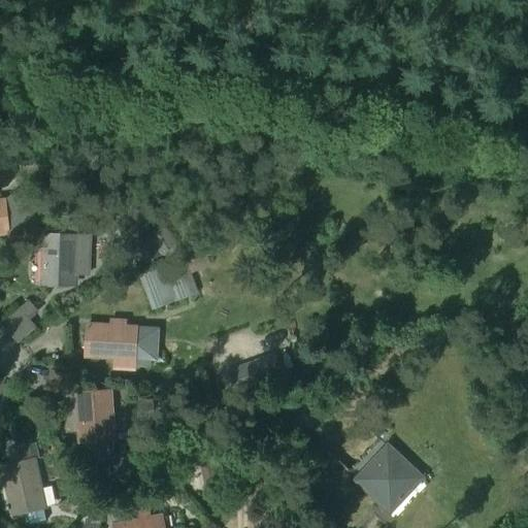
[(0,232),(9,232),(41,210),(26,188),(6,201),(0,201),(0,232)]
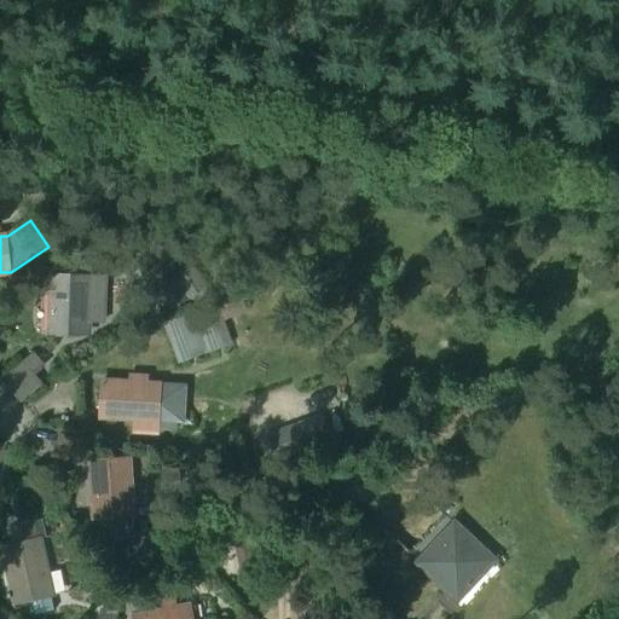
[(92,277),(92,267),(55,265),(52,331),(88,333),(88,319),(104,320),(105,277),(92,277)]
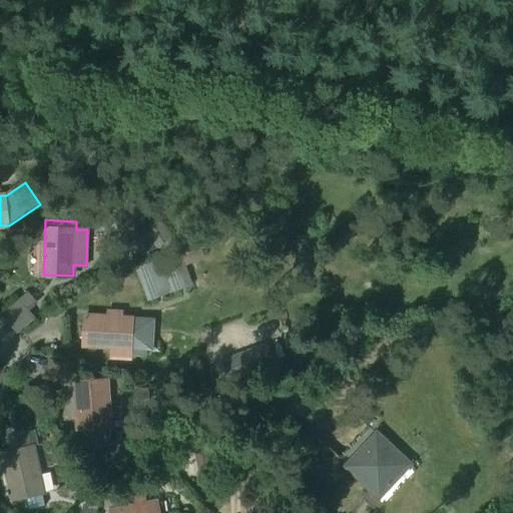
[(171,240),(163,225),(147,235),(155,249),(171,240)]
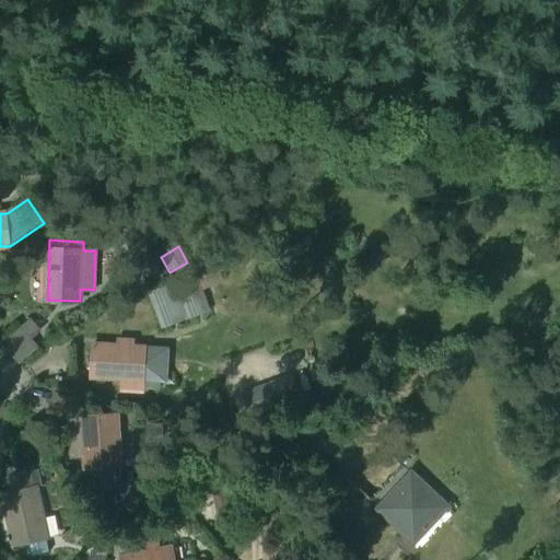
[(170,272),(161,257),(143,267),(153,282),(170,272)]
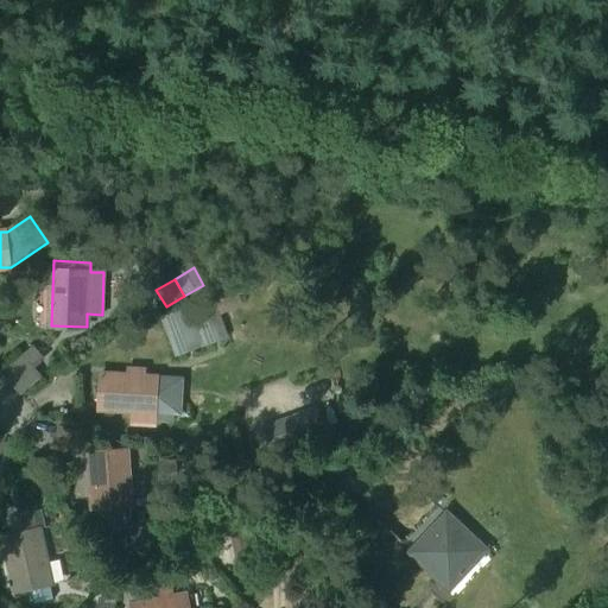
[(227,335),(214,298),(189,306),(202,343),(227,335)]
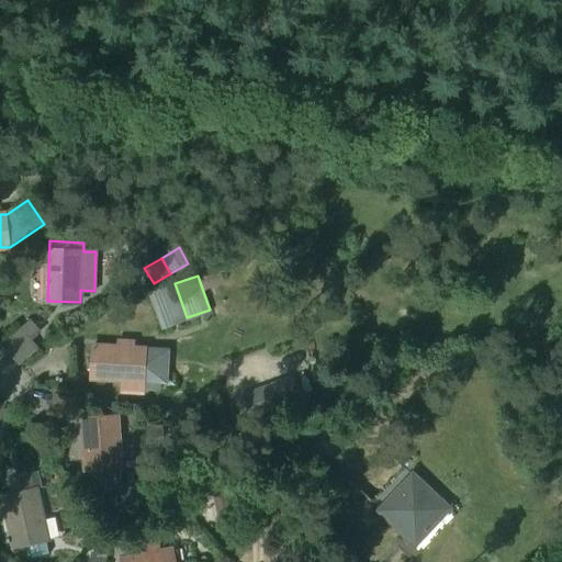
[(161,327),(183,319),(170,285),(148,294),(161,327)]
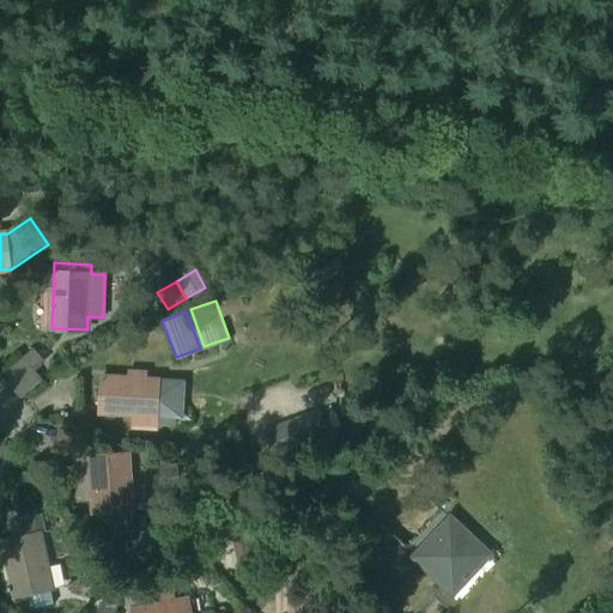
[(23,360),(30,369),(43,358),(35,349),(23,360)]
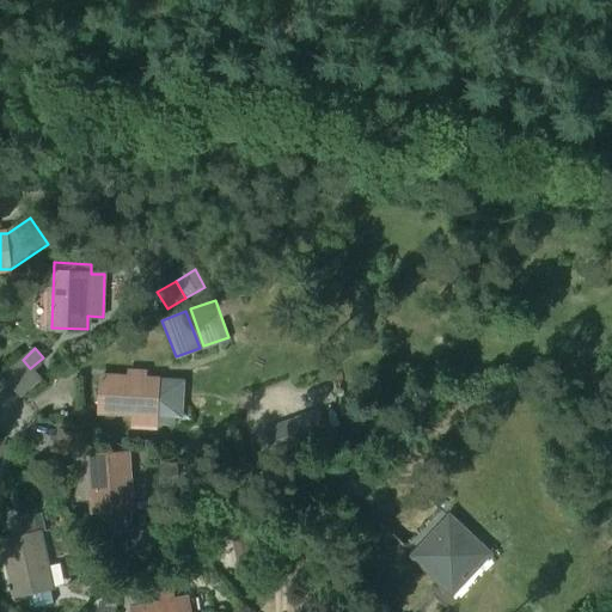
[(101,411),(133,414),(132,424),(157,426),(157,417),(182,418),(184,381),(159,380),(159,379),(146,378),(146,371),(133,371),(133,378),(103,375),(102,384),(97,386),(96,403),(101,405),(101,411)]
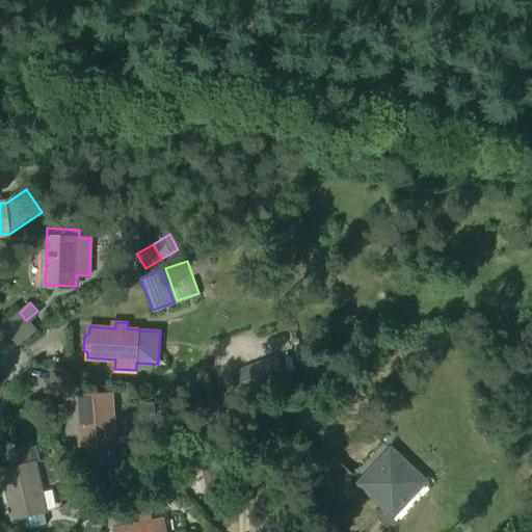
[(274,358),(230,374),(238,395),(283,378),(274,358)]
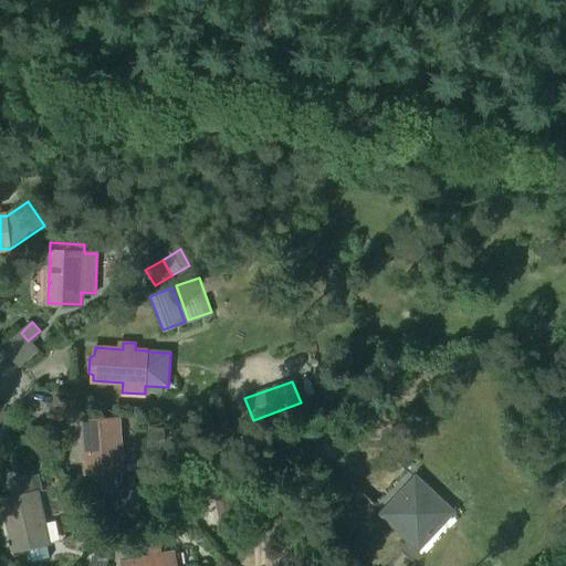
[(44,419),(73,428),(79,406),(52,397),(44,419)]
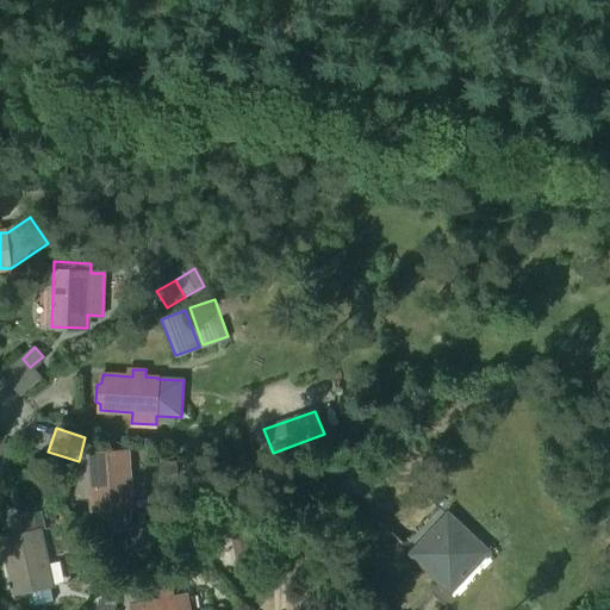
[(92,454),(95,510),(131,508),(126,452),(92,454)]
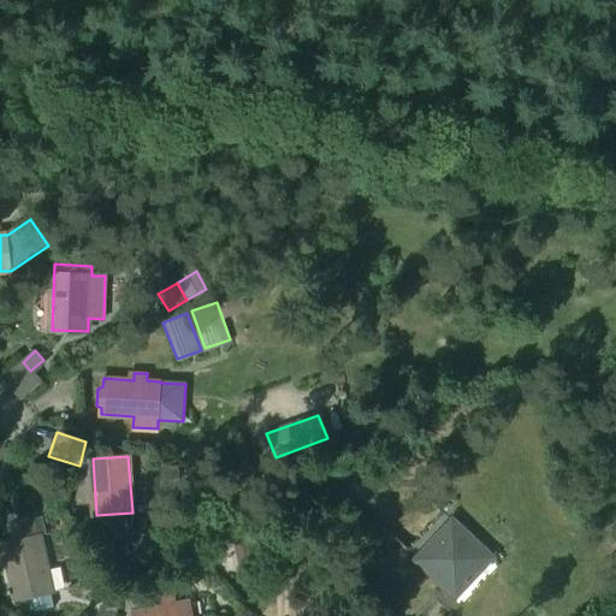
[(31,461),(24,458),(18,463),(16,471),(21,478),(28,479),(34,475),(36,467),(31,461)]
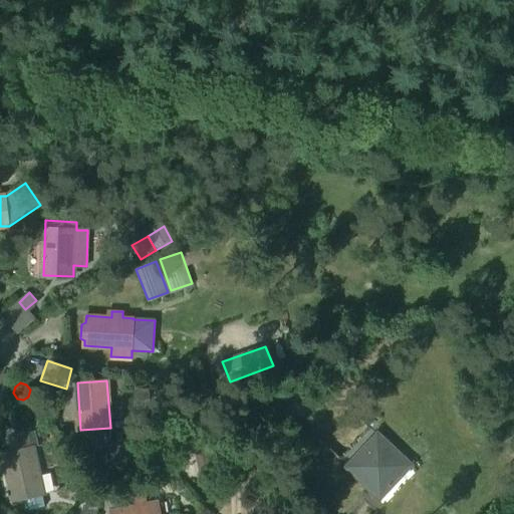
[(0,416),(2,417),(9,395),(0,392),(0,416)]
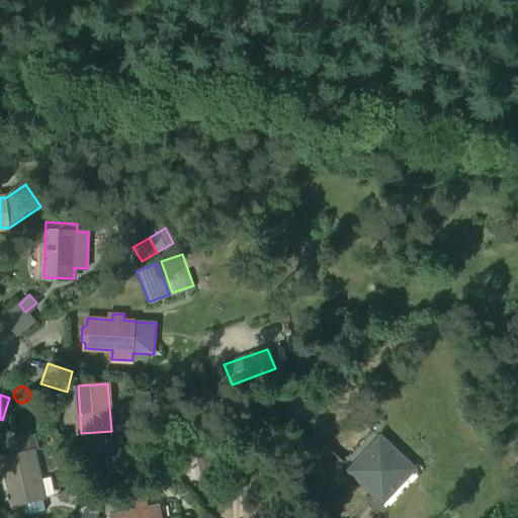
[(342,462),(390,507),(410,486),(385,461),(396,451),(373,430),(342,462)]
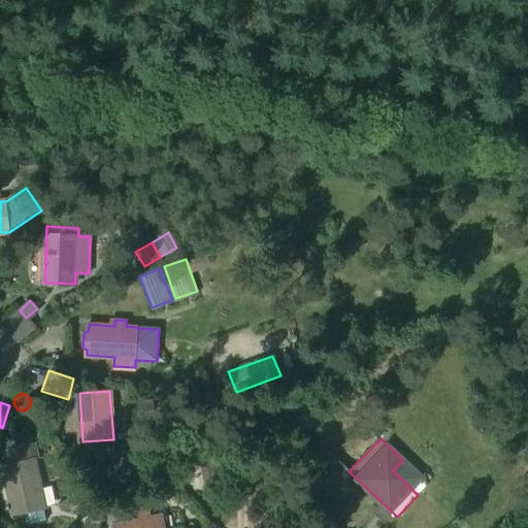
[(7,495),(12,515),(28,512),(31,524),(47,521),(34,460),(40,459),(36,442),(12,448),(15,464),(0,467),(0,481),(6,480),(10,494),(7,495)]
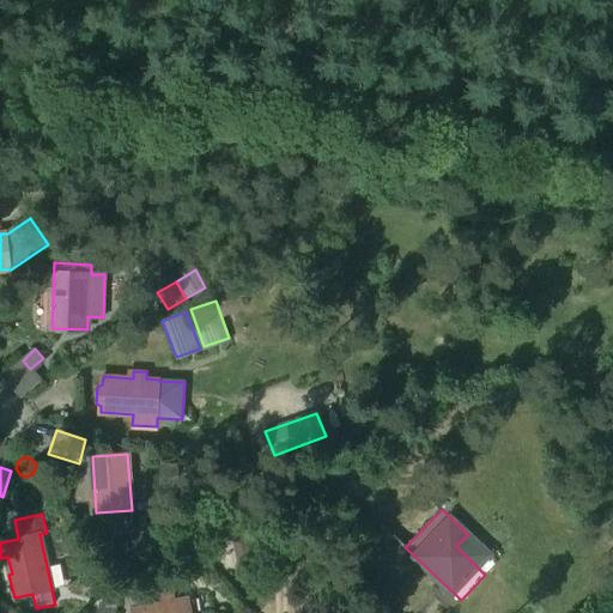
[(252,562),(247,536),(234,539),(238,564),(252,562)]
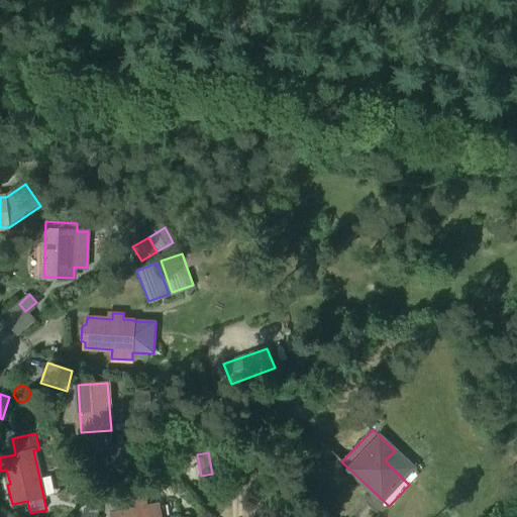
[(162,516),(165,516),(163,506),(148,508),(147,501),(138,503),(139,510),(124,513),(121,495),(108,497),(102,516),(162,516)]
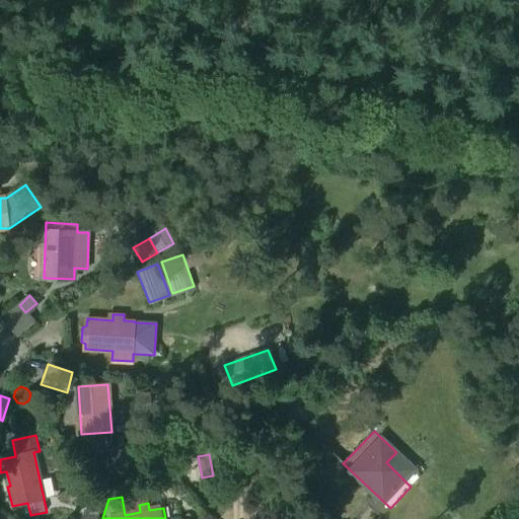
[(81,518),(99,518),(101,513),(84,509),(81,518)]
